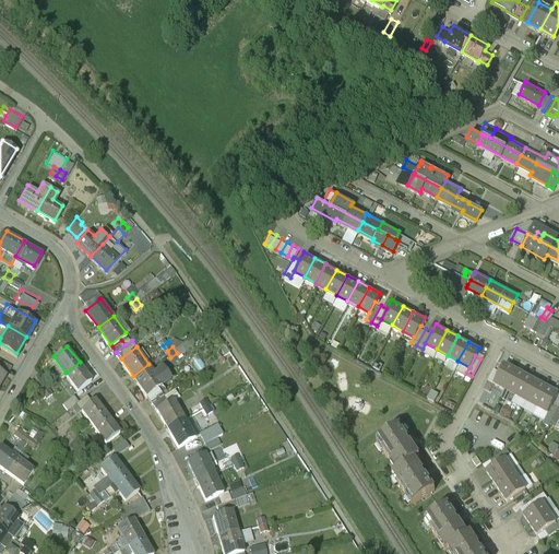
[(494,379),(494,380),(504,386),(514,367),(503,361),(499,368),(494,379)]
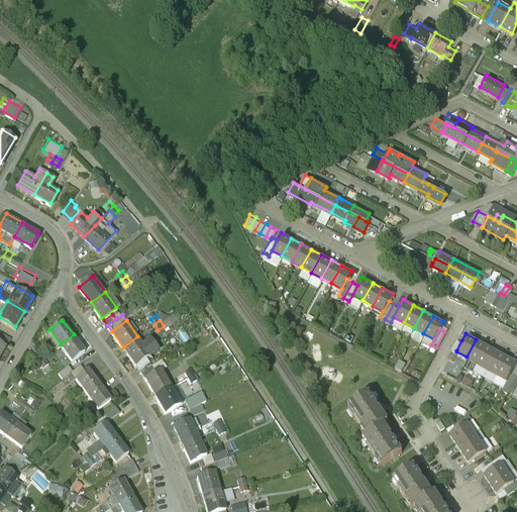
[(74,334),(61,344),(73,360),(85,349),(74,334)]
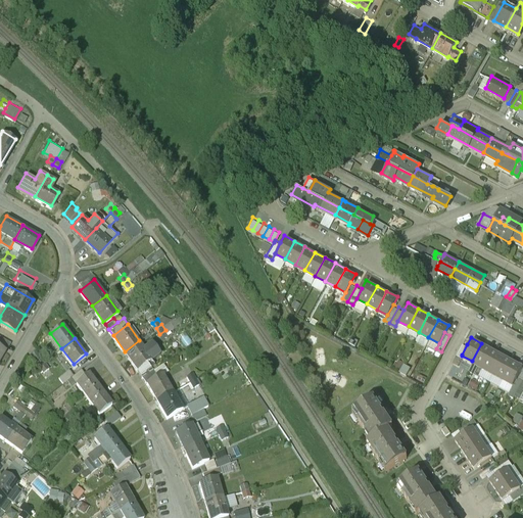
[(139,340),(125,351),(137,367),(147,360),(151,357),(139,340)]
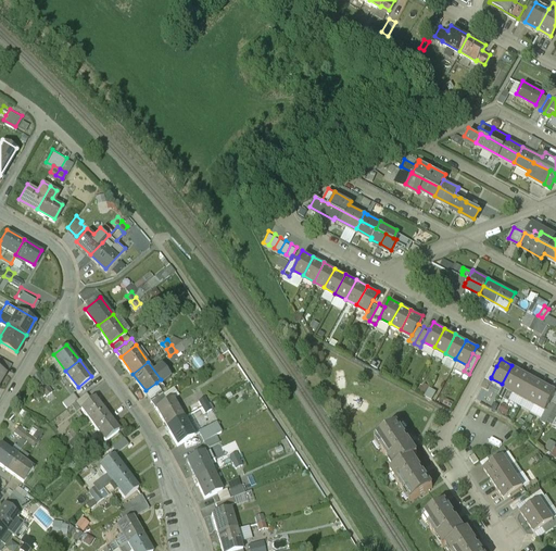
[(491,363),(484,375),(491,377),(496,366),(491,363)]
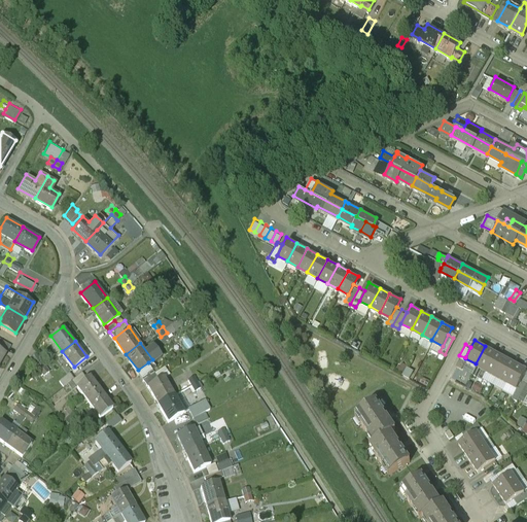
[(485,346),(476,363),(486,370),(495,351),(485,346)]
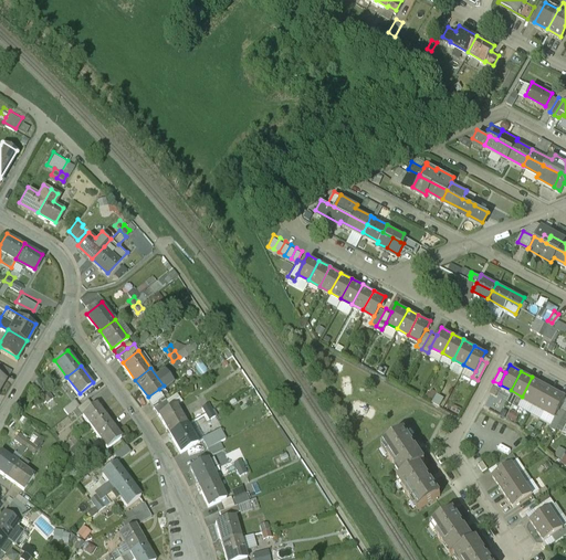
[(532,377),(522,397),(532,402),(543,382),(532,377)]
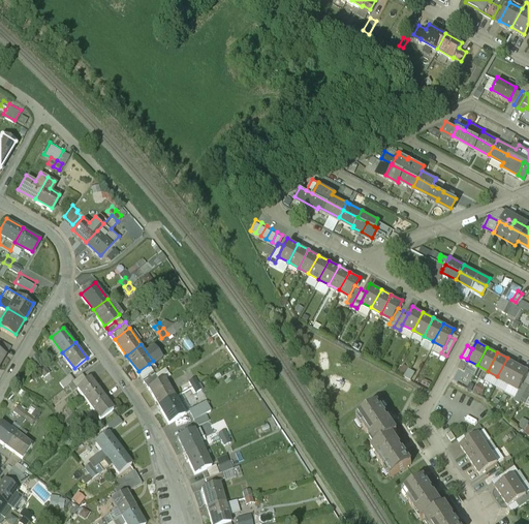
[(507,358),(497,376),(507,381),(518,364),(507,358)]
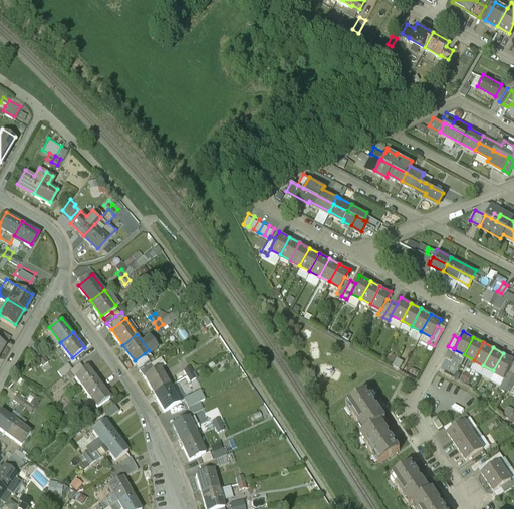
[(40,348),(35,352),(39,358),(44,353),(40,348)]
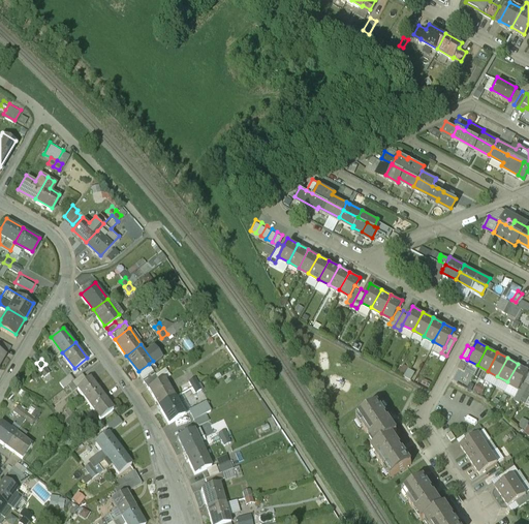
[(45,364),(40,369),(44,374),(50,370),(45,364)]
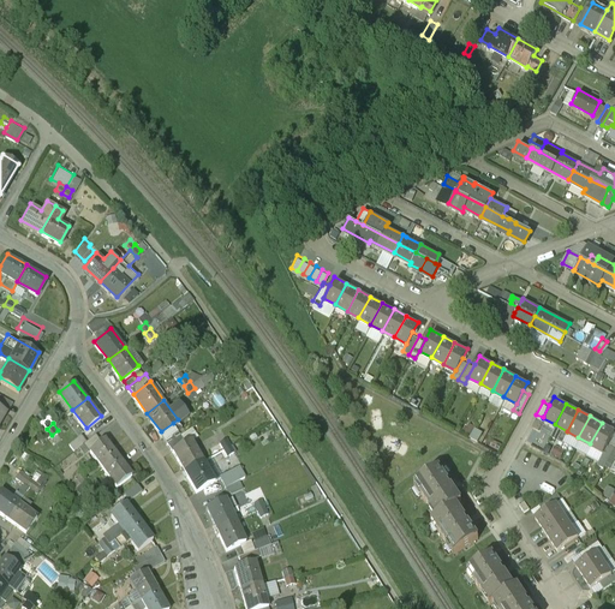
[(161,431),(166,440),(179,431),(173,423),(161,431)]
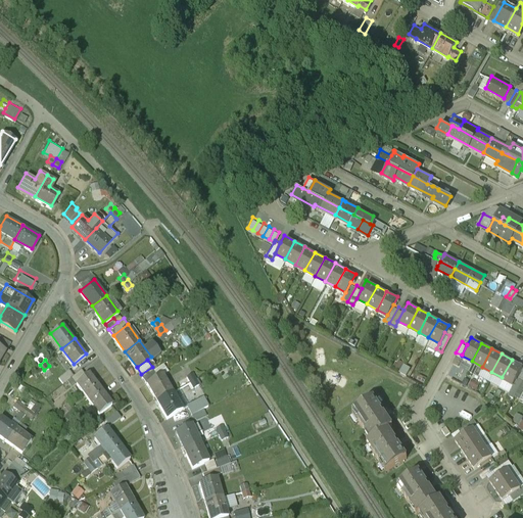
[(512,360),(502,377),(512,383),(517,374),(522,365),(512,360)]
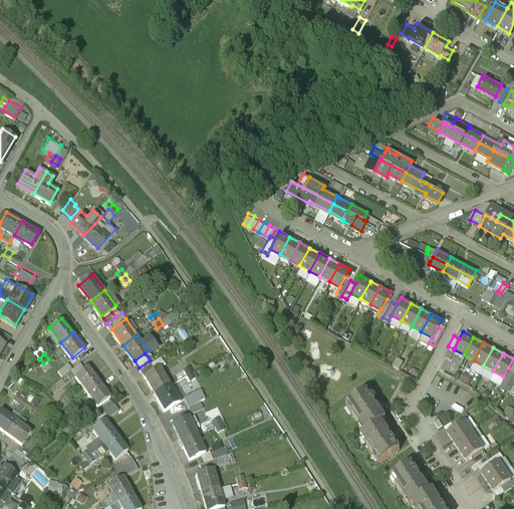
[(80,360),(69,368),(74,375),(75,374),(85,366),(80,360)]
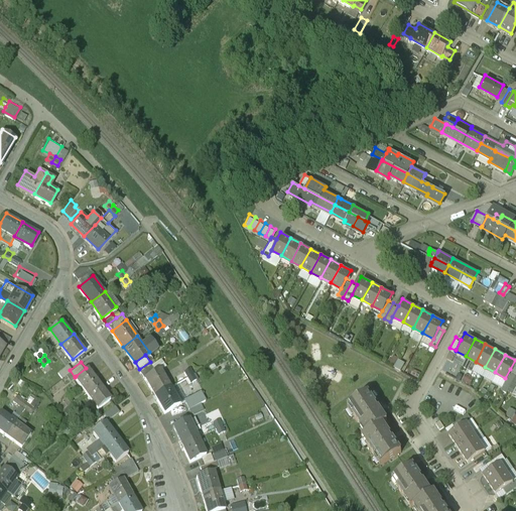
[(150,362),(139,369),(144,375),(155,369),(150,362)]
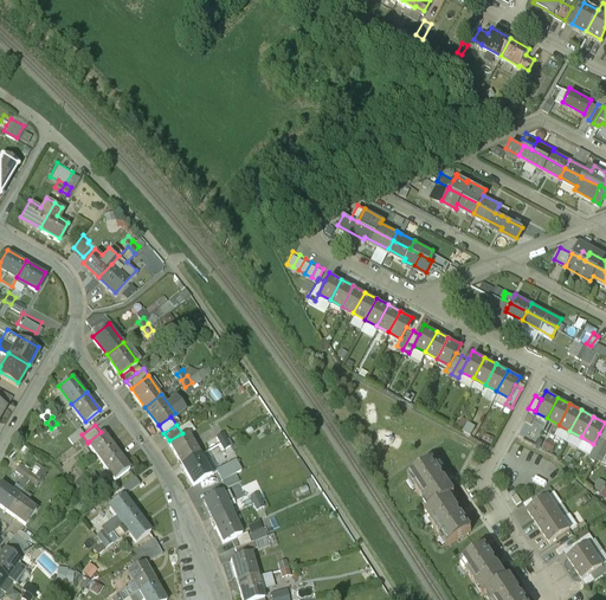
[(223,427),(216,431),(219,438),(226,433),(223,427)]
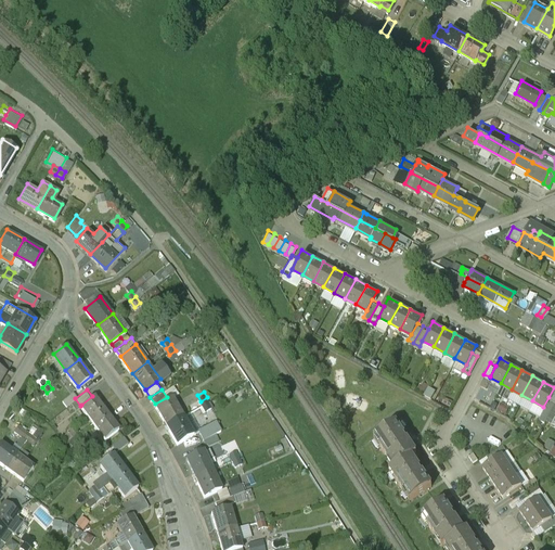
[(167,397),(155,404),(166,422),(182,412),(171,394),(167,397)]
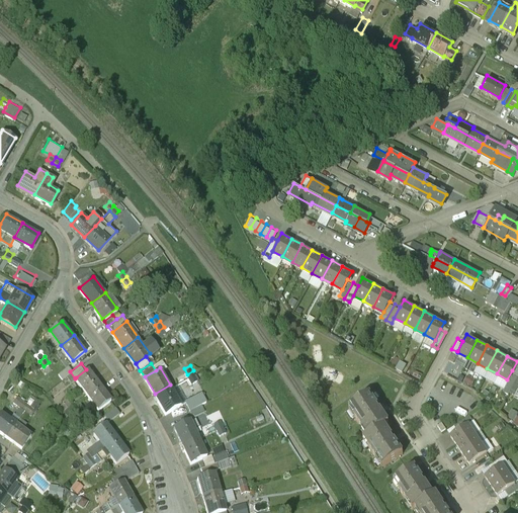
[(86,369),(76,377),(87,393),(100,382),(88,368),(86,369)]
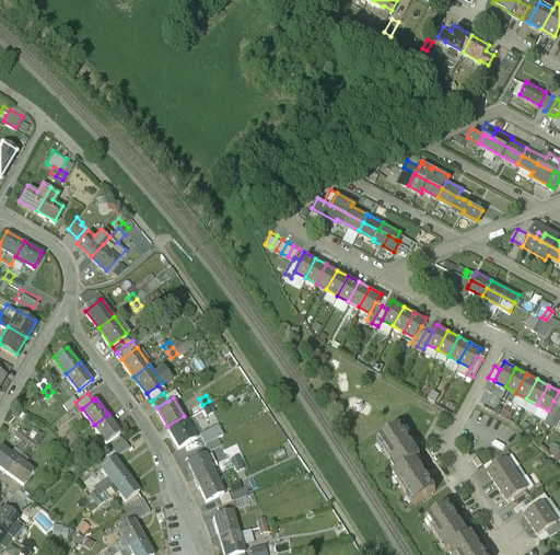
[(209,401),(202,405),(207,412),(213,407),(209,401)]
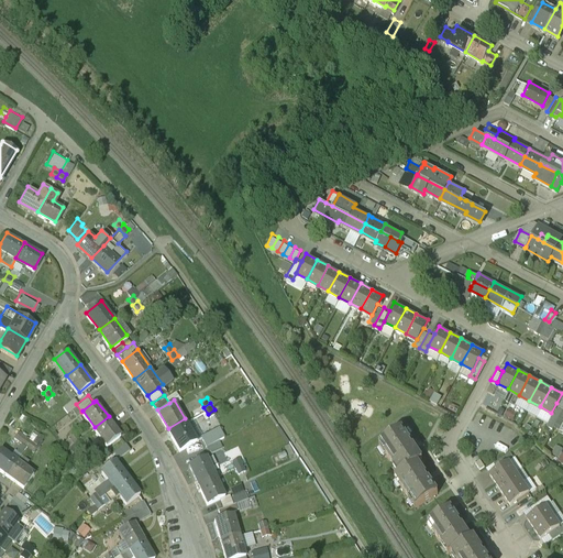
[(556,403),(551,413),(548,419),(553,423),(562,406),(556,403)]
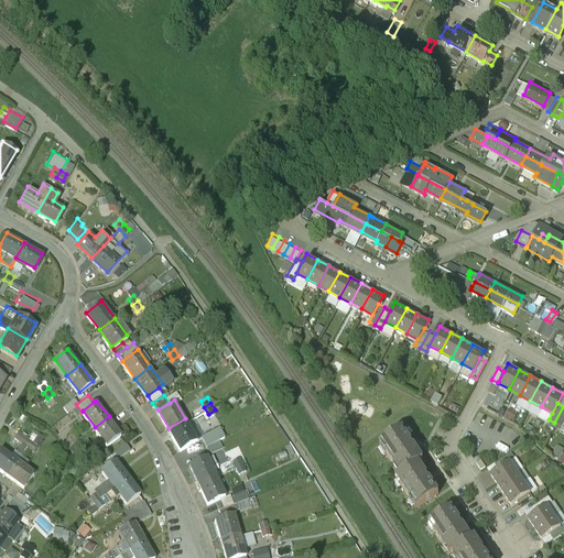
[(563,406),(554,423),(560,426),(563,419),(563,418),(563,419),(563,418),(563,405),(563,406)]
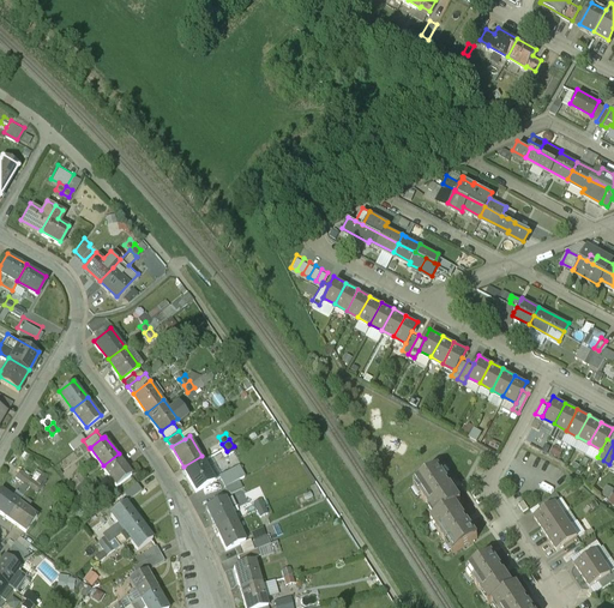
[(119,453),(103,465),(116,483),(132,471),(119,453)]
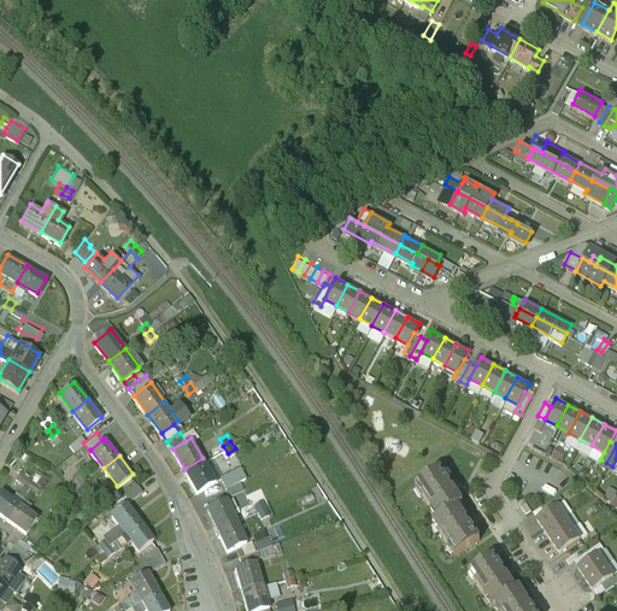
[(203,458),(184,469),(197,489),(215,479),(203,458)]
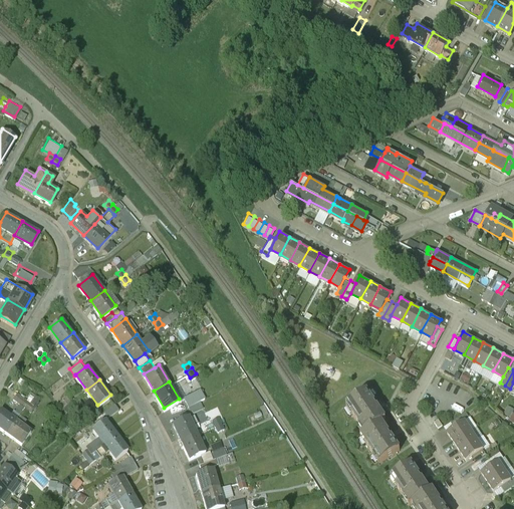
[(181,393),(190,410),(203,403),(199,396),(203,393),(199,384),(181,393)]
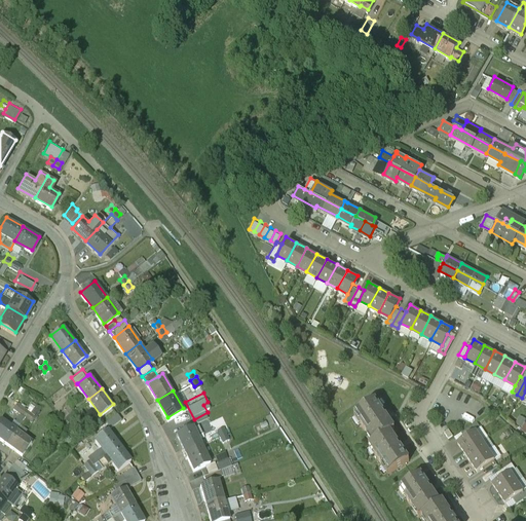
[(373,440),(390,429),(395,425),(386,413),(384,414),(382,410),(383,410),(375,397),(353,411),(373,440)]
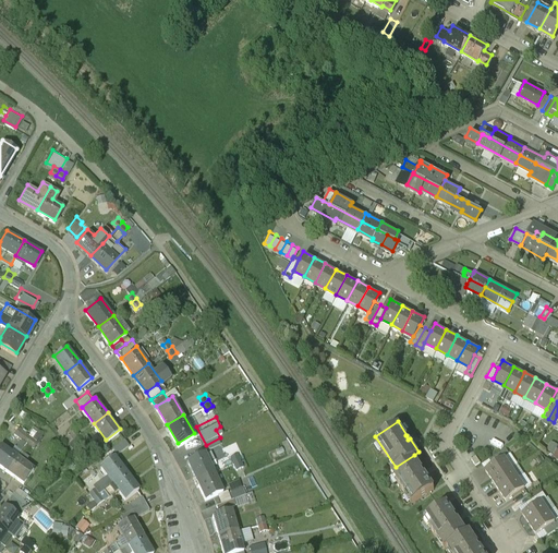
[(75,428),(69,432),(74,437),(80,433),(75,428)]
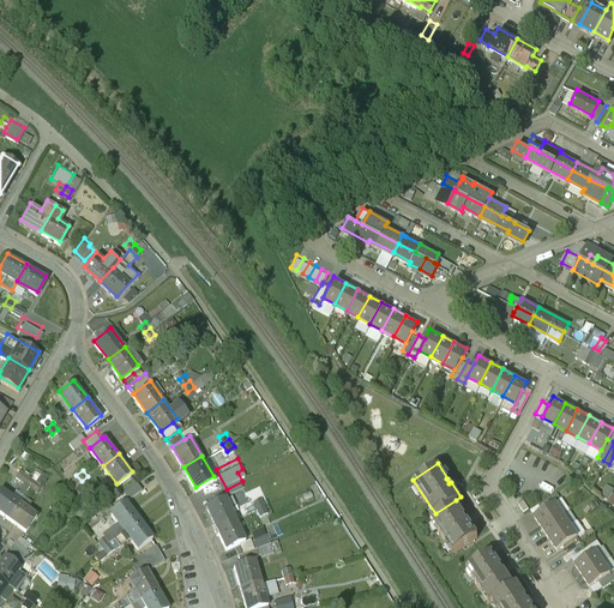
[(29,473),(23,480),(30,485),(35,477),(29,473)]
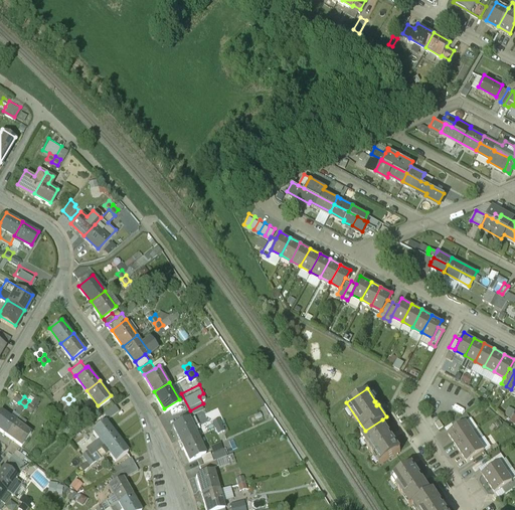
[(73,399),(68,403),(72,409),(77,405),(73,399)]
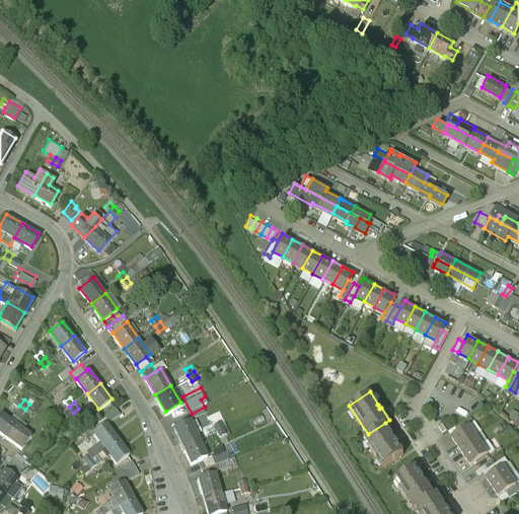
[(35,408),(29,404),(25,410),(31,414),(35,408)]
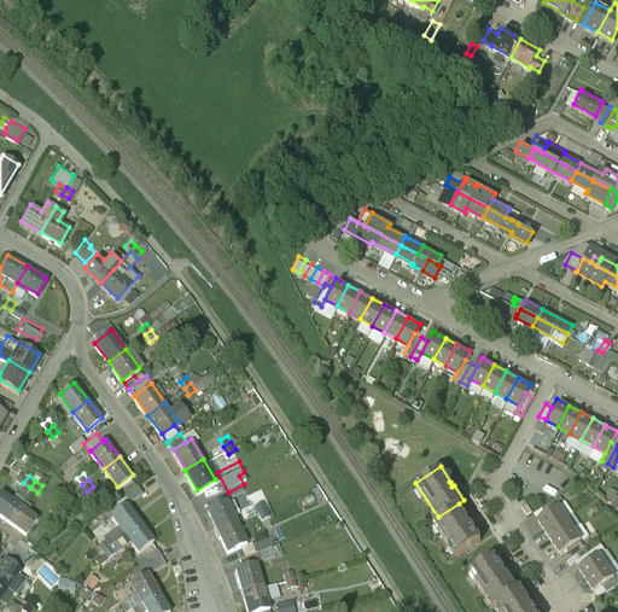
[(136,481),(123,489),(128,496),(141,487),(136,481)]
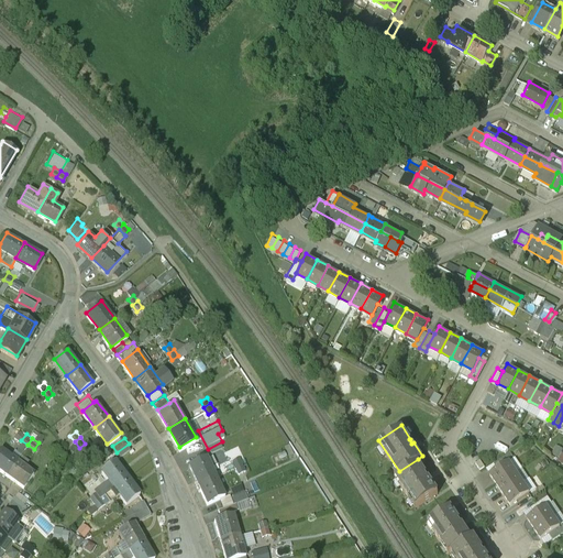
[(18,458),(1,447),(0,447),(0,467),(7,472),(18,458)]
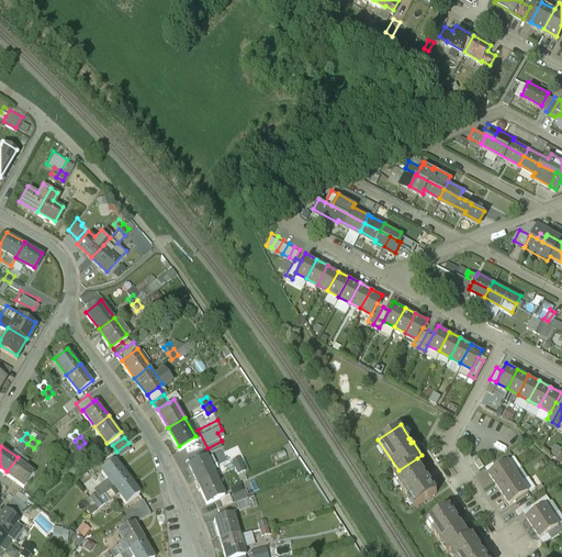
[(509,448),(493,459),(496,464),(507,457),(513,453),(509,448)]
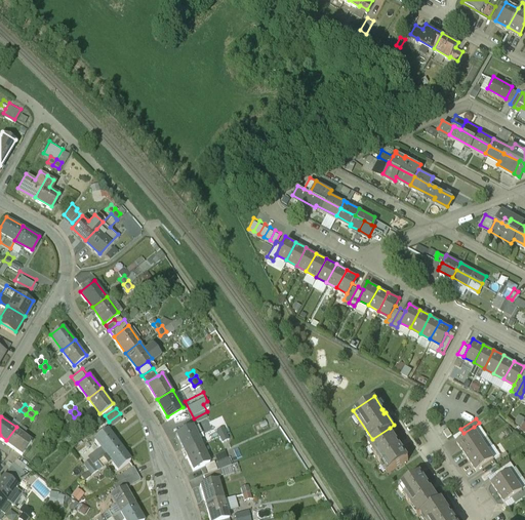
[(192,423),(175,431),(185,448),(200,440),(192,423)]
